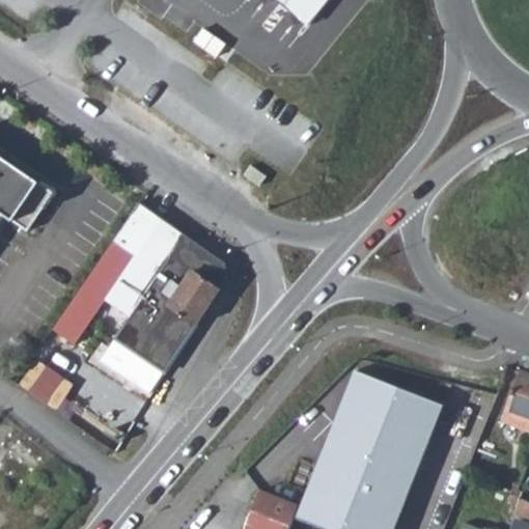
[(278,0),(308,24),(327,0),(278,0)]
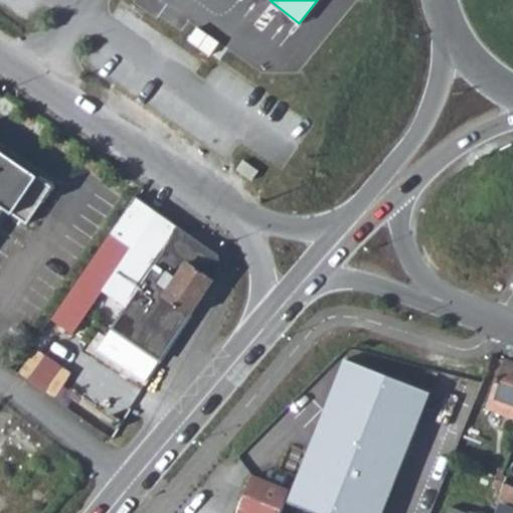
[(25,223),(51,186),(0,150),(0,211),(3,207),(25,223)]
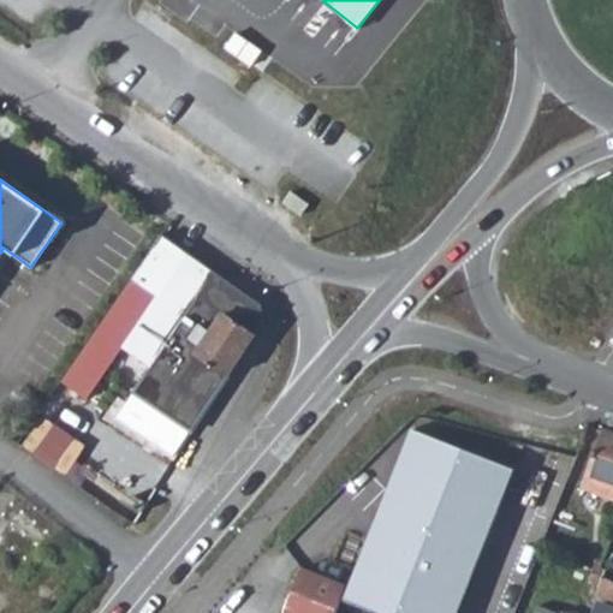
[(261,304),(160,233),(130,277),(155,293),(119,346),(147,364),(142,372),(129,391),(178,424),(171,436),(183,445),(263,321),(261,304)]
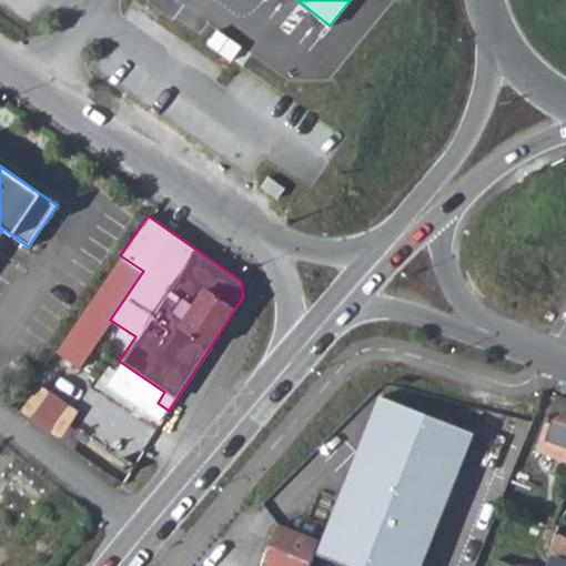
[(107,324),(131,343),(135,336),(110,320),(107,324)]
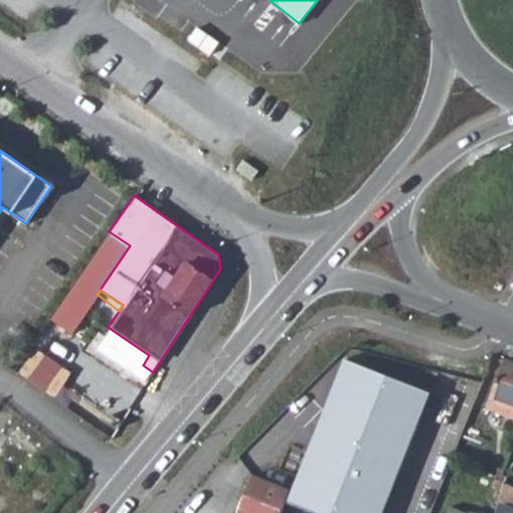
[(66,392),(19,359),(13,368),(60,401),(66,392)]
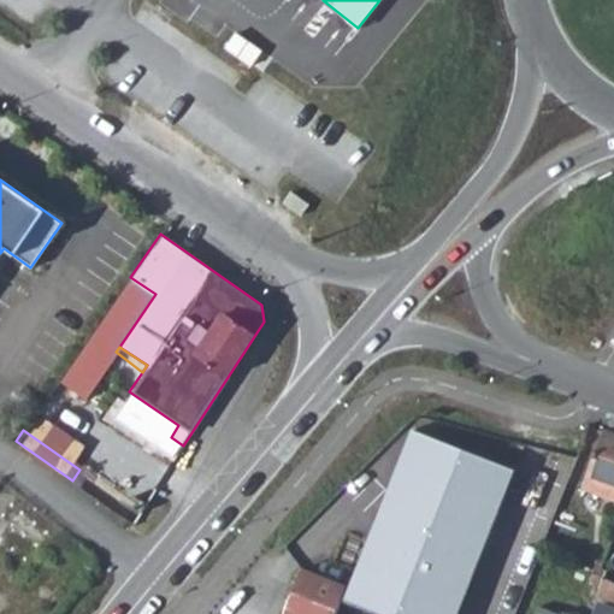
[(613,434),(601,430),(584,474),(613,484),(613,434)]
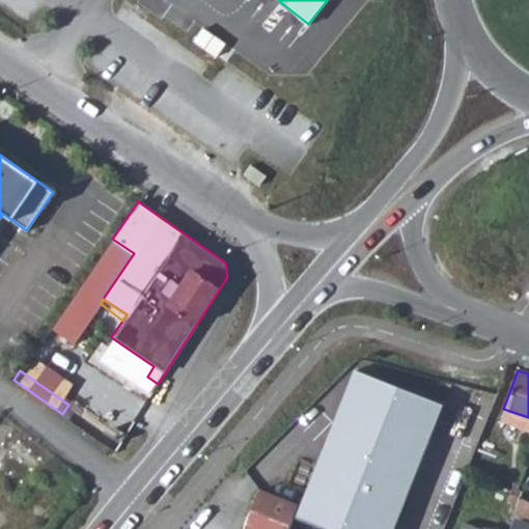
[(354,371),(296,517),(327,528),(389,528),(440,406),(354,371)]
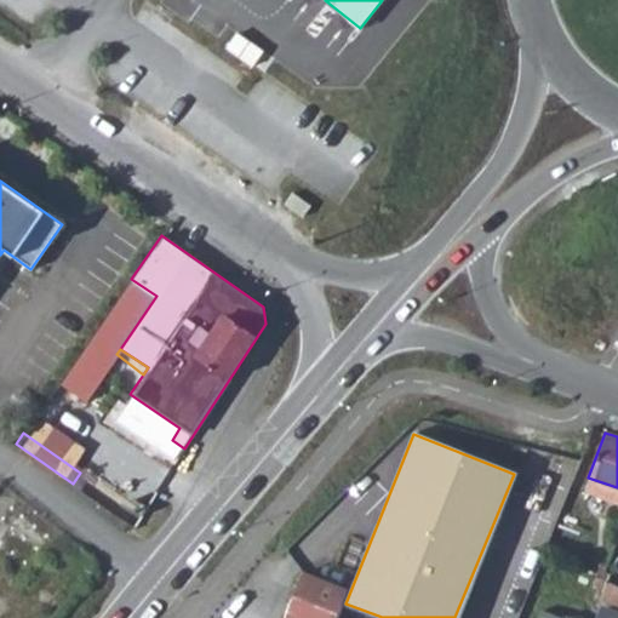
[(85,581),(89,584),(96,574),(92,572),(85,581)]
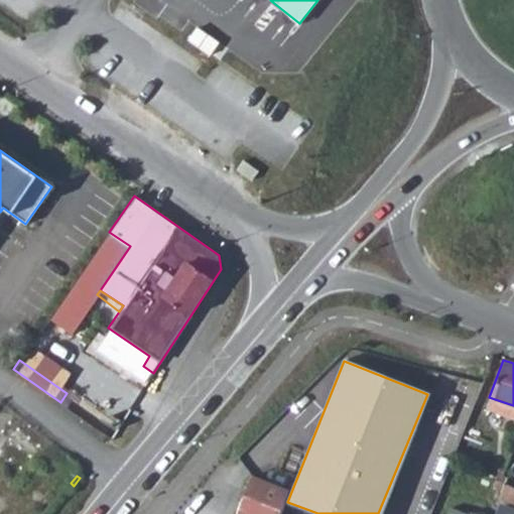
[(253,476),(237,513),(278,513),(287,490),(253,476)]
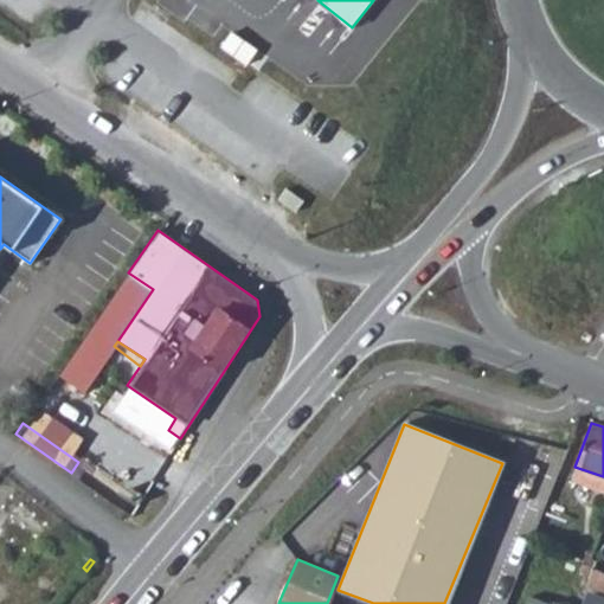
[(579,563),(577,567),(588,572),(584,583),(603,592),(603,572),(592,567),(585,566),(579,563)]
